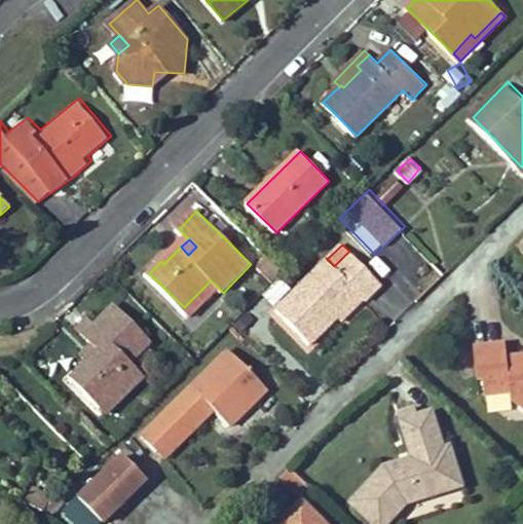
[(327,259),(276,308),(310,342),(340,313),(337,309),(357,291),(364,298),(366,300),(381,284),(349,251),(334,266),(327,259)]
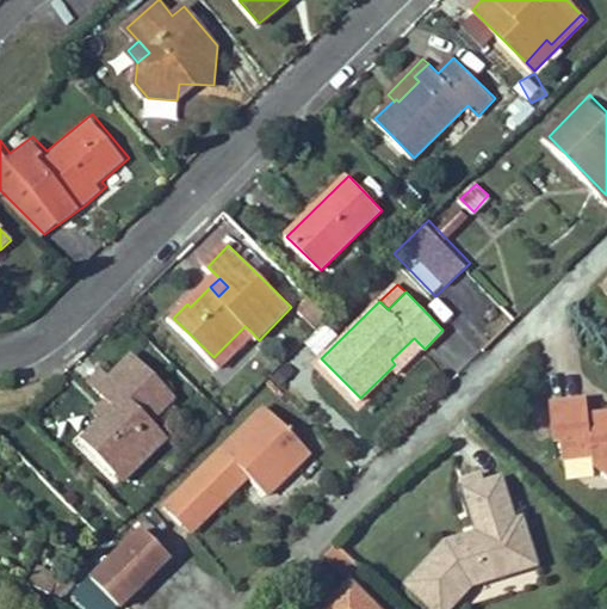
[(220,364),(251,331),(245,326),(214,357),(220,364)]
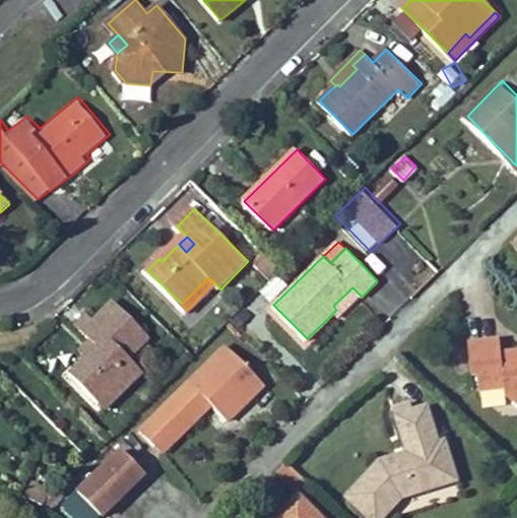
[(336,310),(340,314),(360,295),(352,287),(333,306),(336,310)]
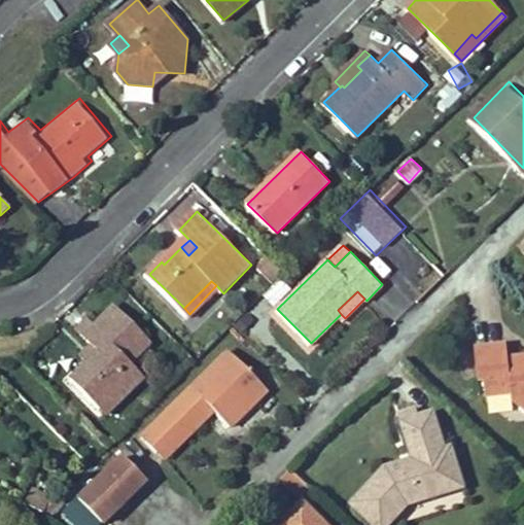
[(131,362),(152,341),(116,305),(97,325),(89,318),(78,329),(95,345),(102,352),(91,362),(73,379),(95,401),(107,389),(115,397),(140,373),(131,362)]
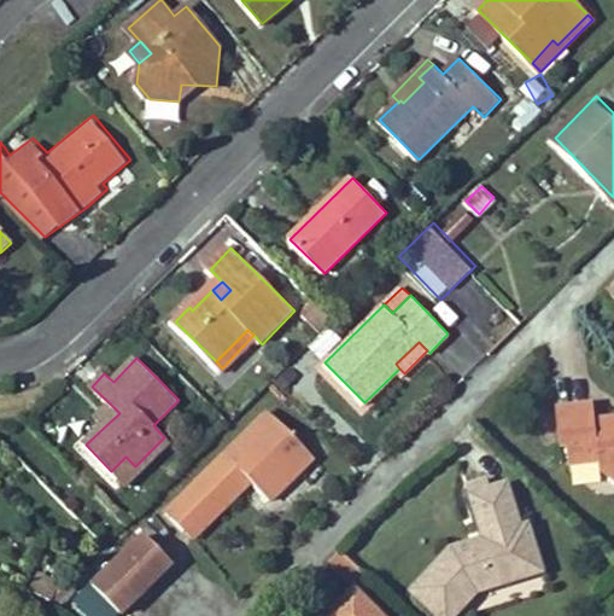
[(596,401),(559,406),(565,446),(569,446),(572,464),(602,459),(602,462),(603,468),(613,476),(613,414),(600,417),(596,401)]
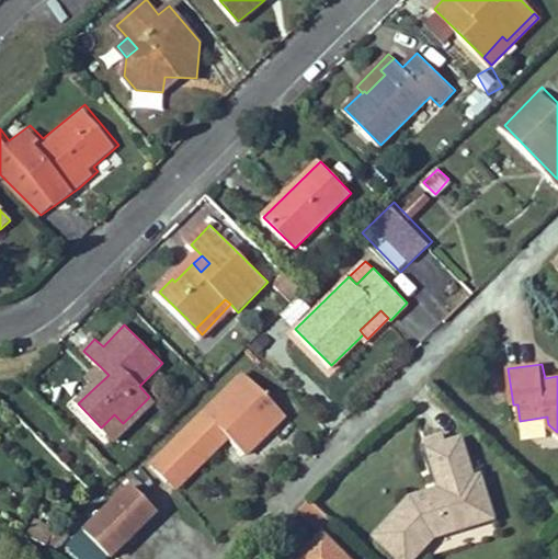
[(97,386),(109,375),(101,367),(89,378),(97,386)]
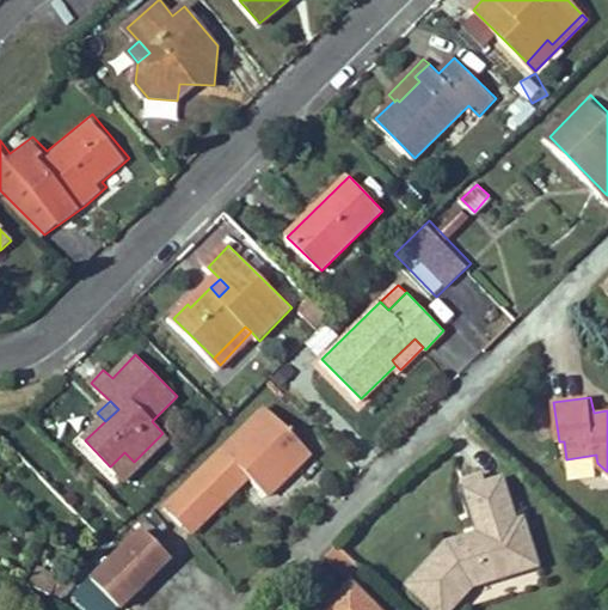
[(264,409),(221,452),(265,496),(308,453),(264,409)]
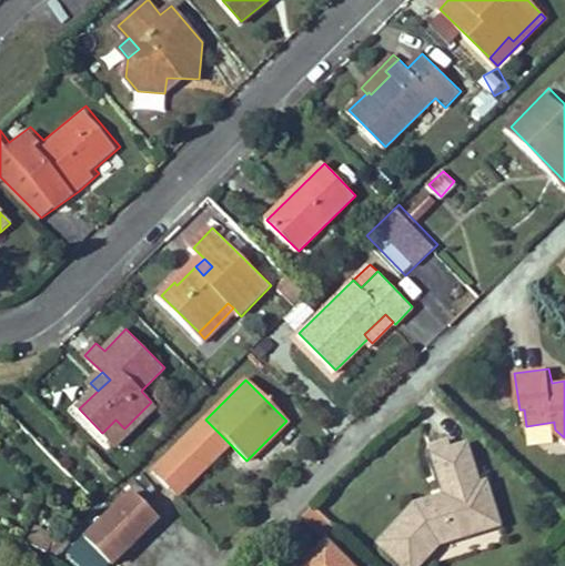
[(117,448),(157,407),(151,402),(124,428),(115,420),(102,433),(117,448)]
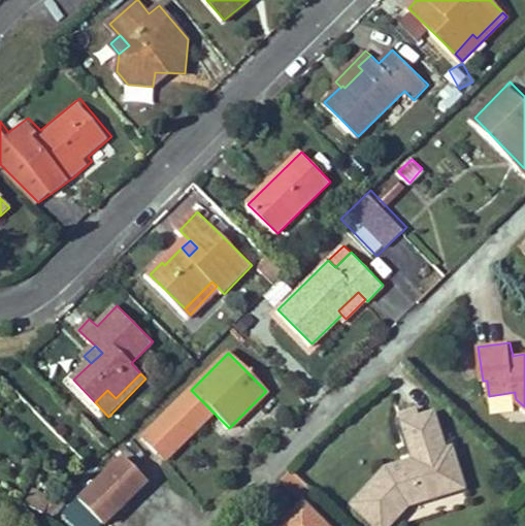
[(164,462),(212,413),(191,390),(172,408),(188,424),(157,456),(164,462)]
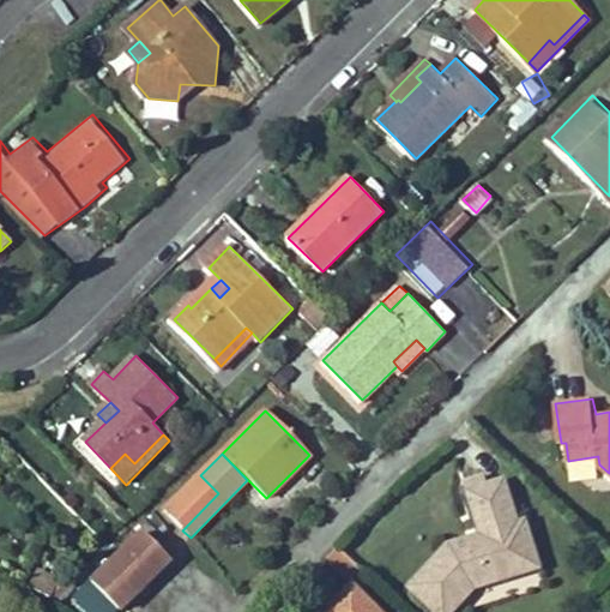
[(415,586),(444,611),(458,611),(482,586),(514,576),(523,565),(518,552),(539,544),(531,517),(524,521),(509,477),(493,483),(489,474),(470,480),(487,533),(453,543),(415,586)]
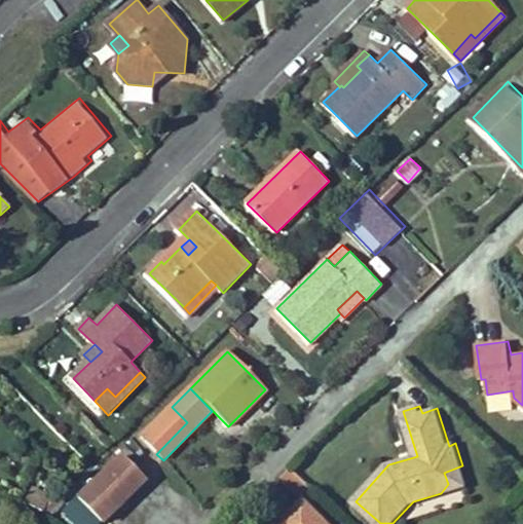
[(172,407),(141,438),(156,454),(187,422),(172,407)]
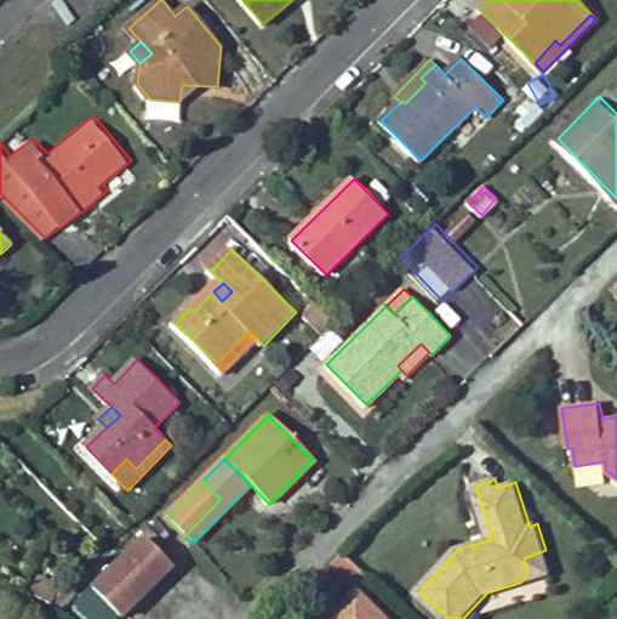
[(150,534),(98,586),(126,614),(178,562),(150,534)]
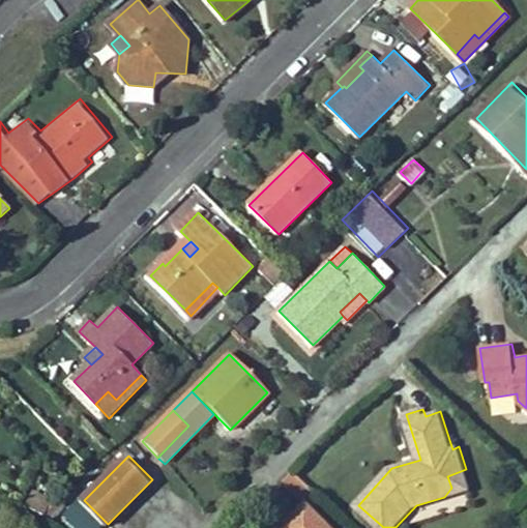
[(451,488),(444,497),(472,488),(466,469),(447,476),(451,488)]
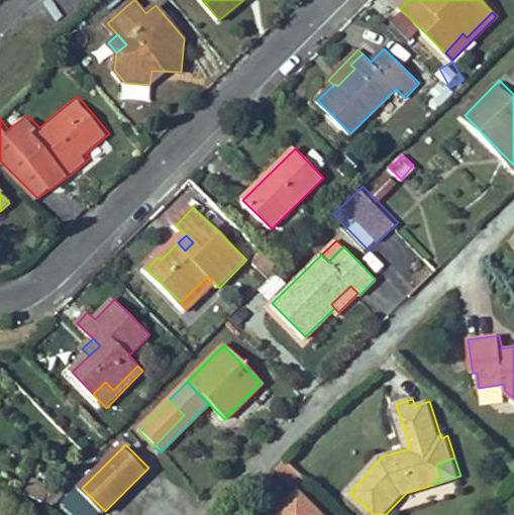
[(313,480),(292,461),(290,459),(280,471),(302,493),(313,480)]
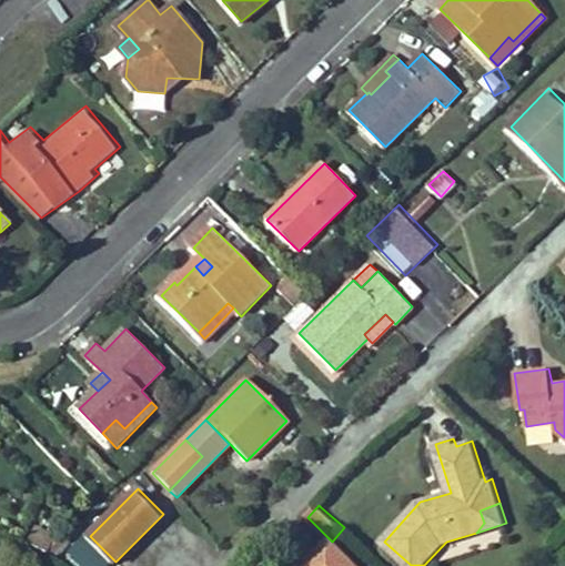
[(34,524),(29,542),(53,551),(59,533),(34,524)]
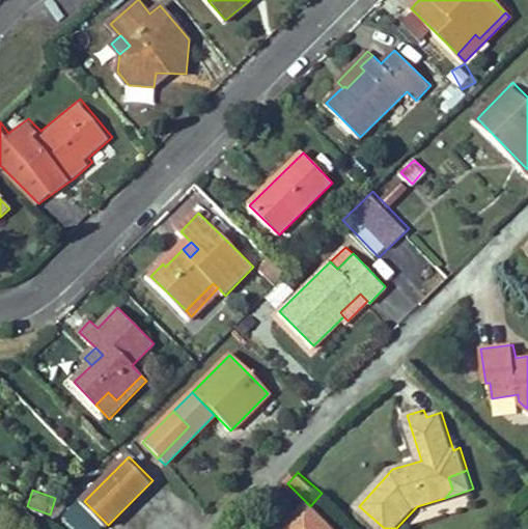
[(287,528),(300,528),(316,512),(310,506),(287,528)]
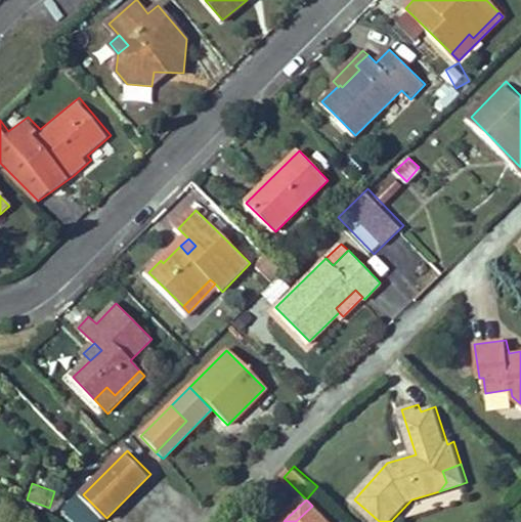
[(329,521),(312,506),(296,521),(329,521)]
